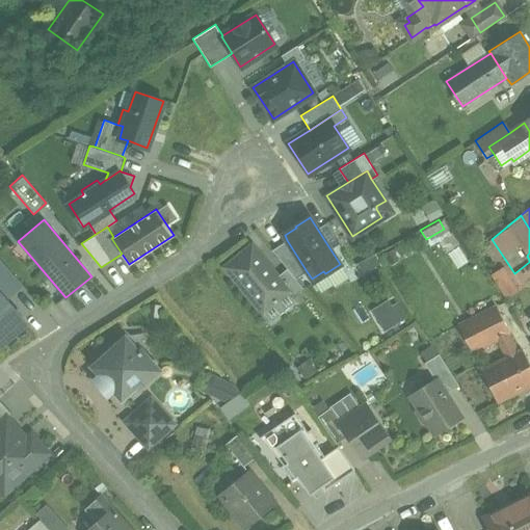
[(287,240),(271,249),(287,267),(295,277),(307,271),(287,240)]
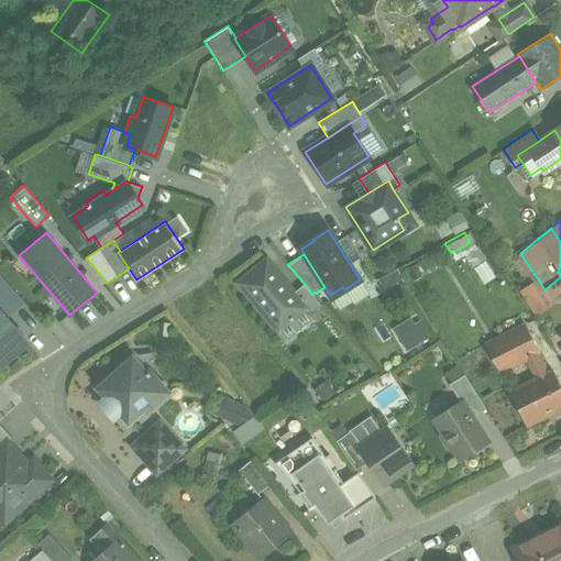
[(294,292),(266,260),(240,282),(278,329),(292,319),(292,320),(294,318),(294,317),(305,308),(306,307),(294,292)]
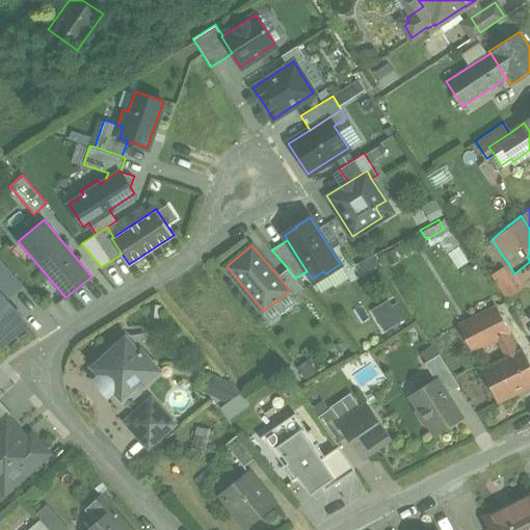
[(0,294),(4,299),(22,284),(0,260),(0,294)]
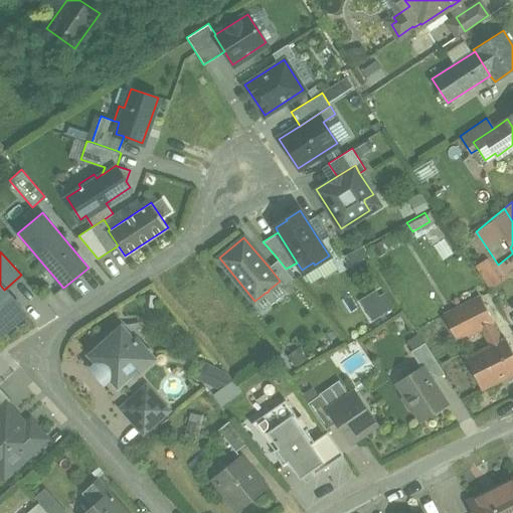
[(286,269),(278,259),(269,267),(280,281),(279,282),(283,287),(294,278),(286,269)]
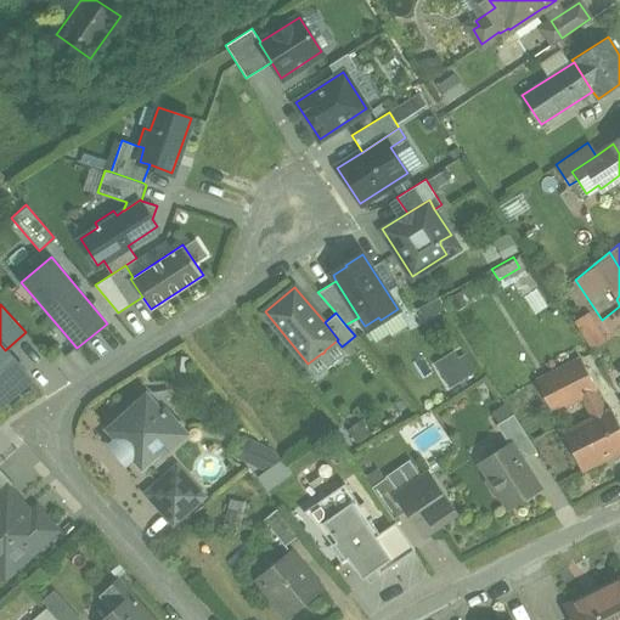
[(587,314),(575,321),(591,345),(603,338),(587,314)]
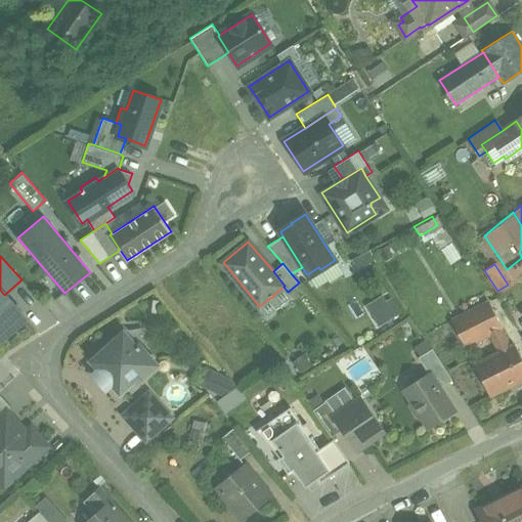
[(0,339),(1,340),(26,318),(4,295),(0,290),(0,339)]
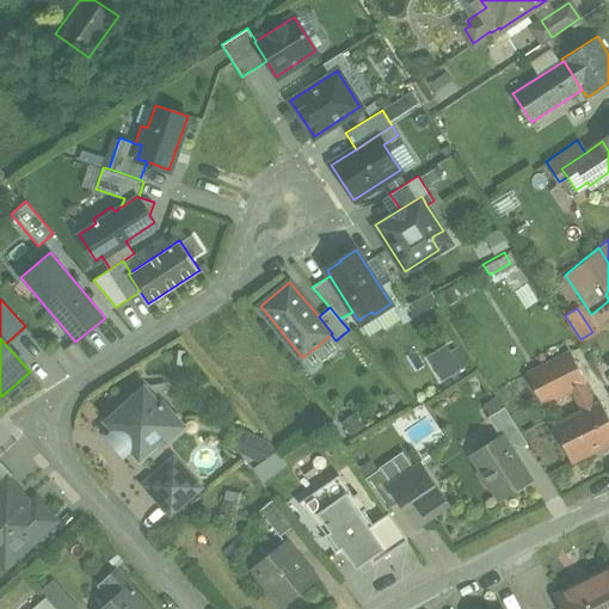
[(448,342),(423,351),(434,379),(459,368),(448,342)]
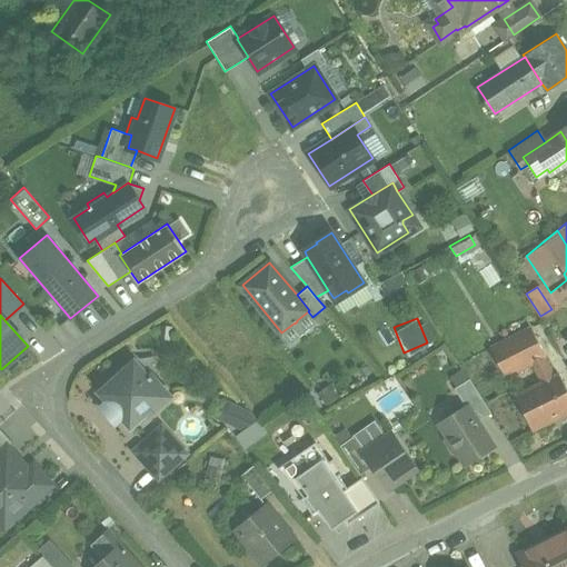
[(531,327),(490,347),(505,376),(531,362),(530,361),(545,355),(545,356),(546,355),(531,327)]
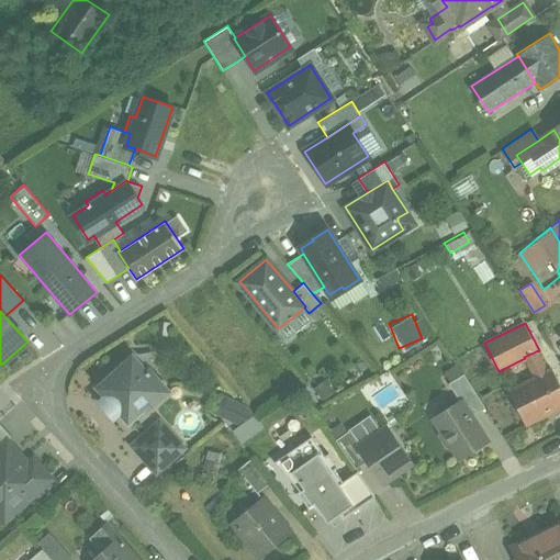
[(538,351),(538,350),(524,357),(525,358),(535,377),(508,390),(526,424),(559,406),(559,384),(552,368),(548,370),(538,351)]
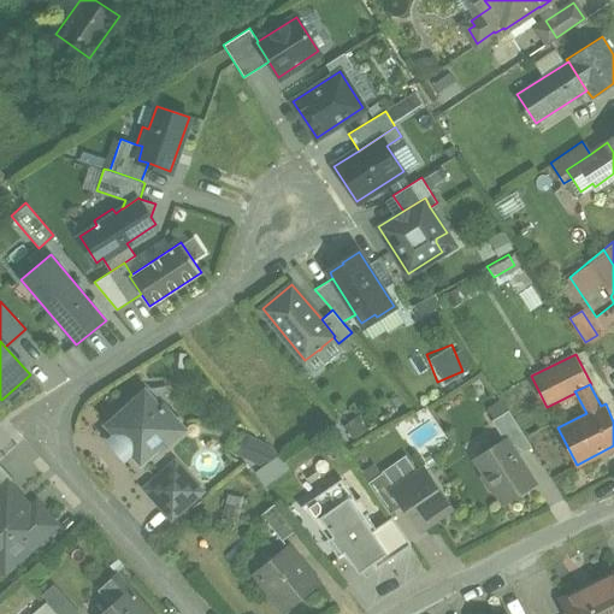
[(184,427),(146,385),(102,423),(141,466),(184,427)]
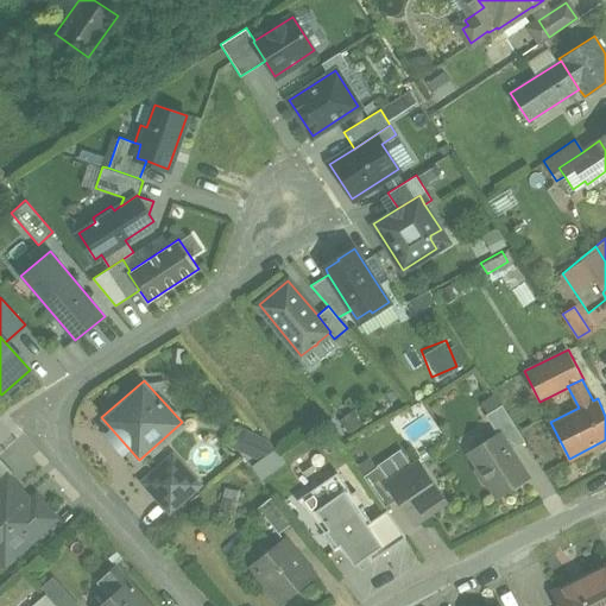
[(524,440),(502,404),(485,414),(498,434),(499,433),(510,449),(524,440)]
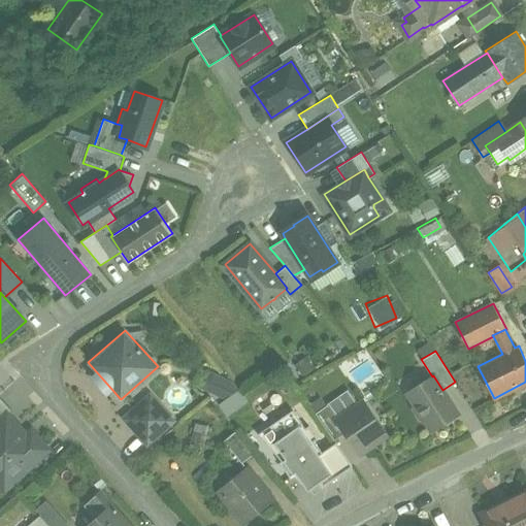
[(202,366),(192,384),(221,400),(231,384),(202,366)]
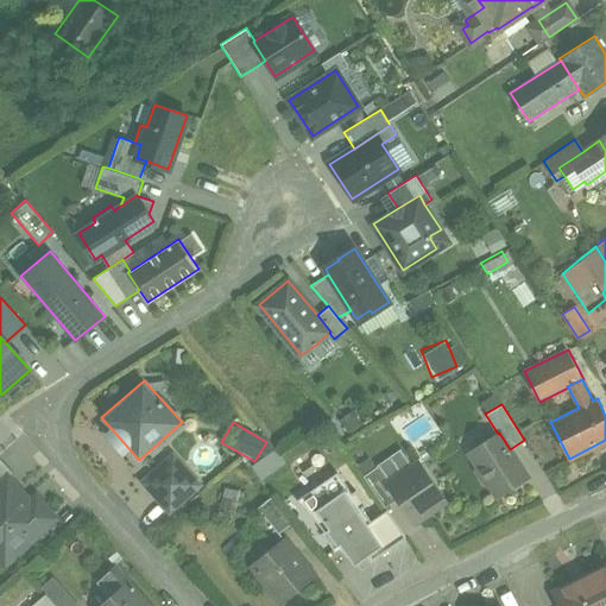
[(510,449),(499,433),(498,434),(471,452),(478,465),(477,469),(485,481),(490,483),(498,496),(526,477),(510,449)]
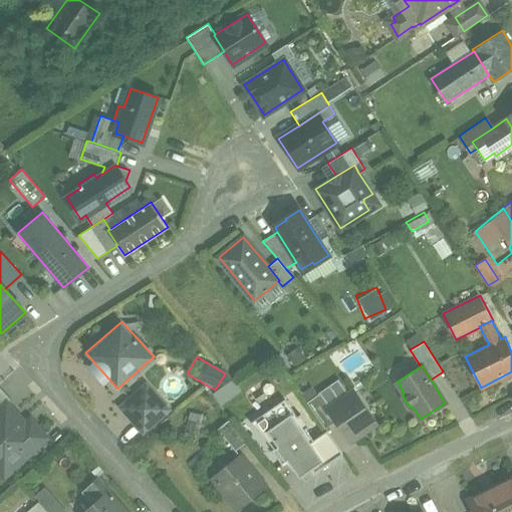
[(217,404),(235,389),(226,377),(208,394),(217,404)]
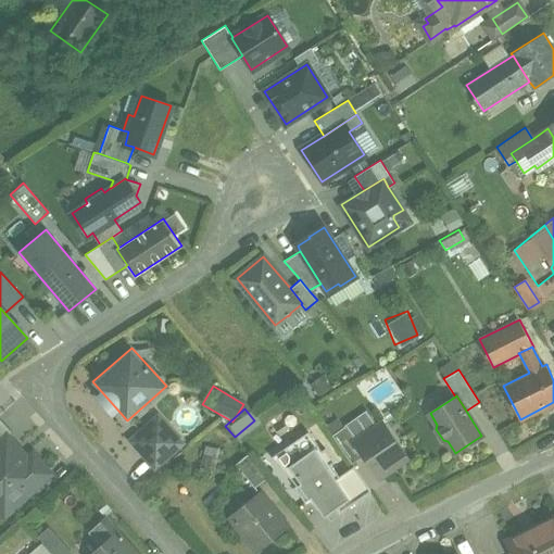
[(0,438),(8,431),(9,433),(13,430),(0,416),(0,438)]
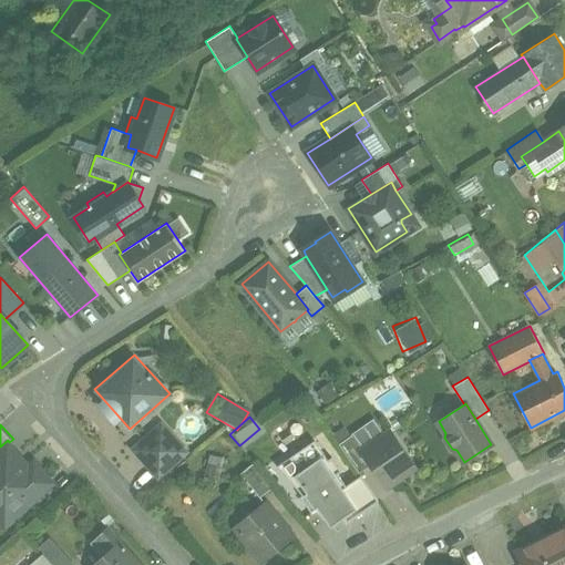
[(161,424),(134,449),(158,474),(185,451),(161,424)]
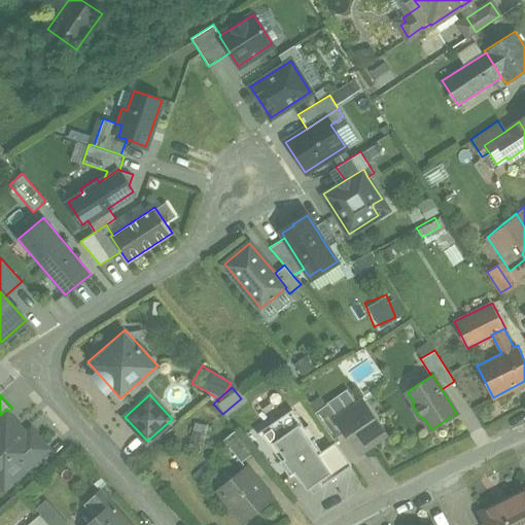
[(385,433),(362,400),(357,404),(352,404),(343,410),(342,415),(337,418),(336,418),(344,431),(358,452),(385,433)]
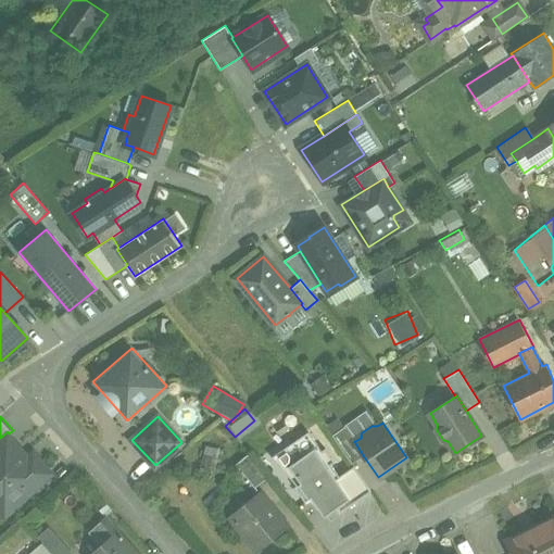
[(355,441),(344,426),(332,435),(352,463),(363,455),(354,441),(355,441)]
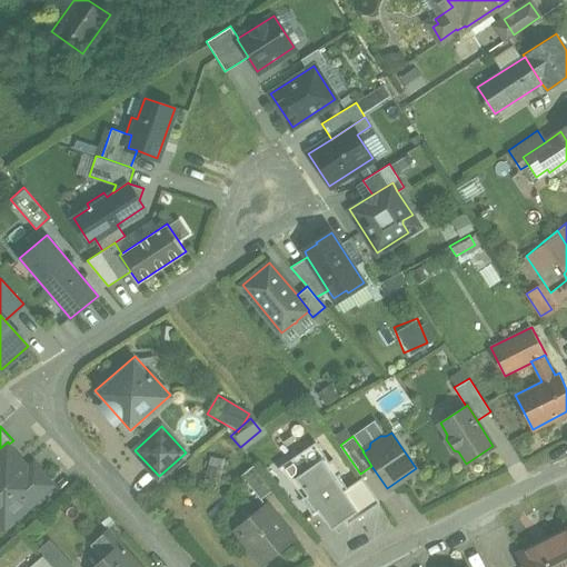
[(0,523),(5,528),(55,483),(31,457),(26,461),(9,444),(8,441),(0,448),(0,523)]
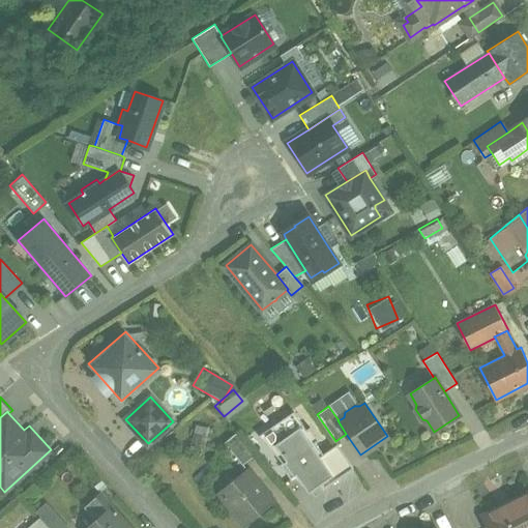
[(306,429),(294,411),(268,428),(279,442),(269,447),(283,463),(281,464),(290,478),(294,475),(309,492),(321,484),(336,473),(323,453),(315,442),(319,439),(310,427),(306,429)]
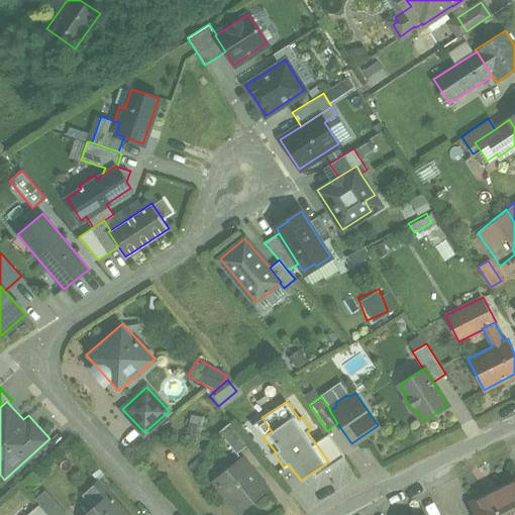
[(248,443),(230,421),(218,431),(236,452),(248,443)]
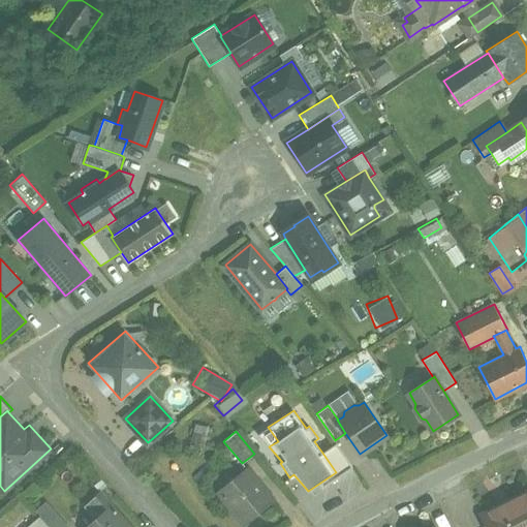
[(352,467),(336,443),(322,453),(336,472),(320,483),(323,487),(352,467)]
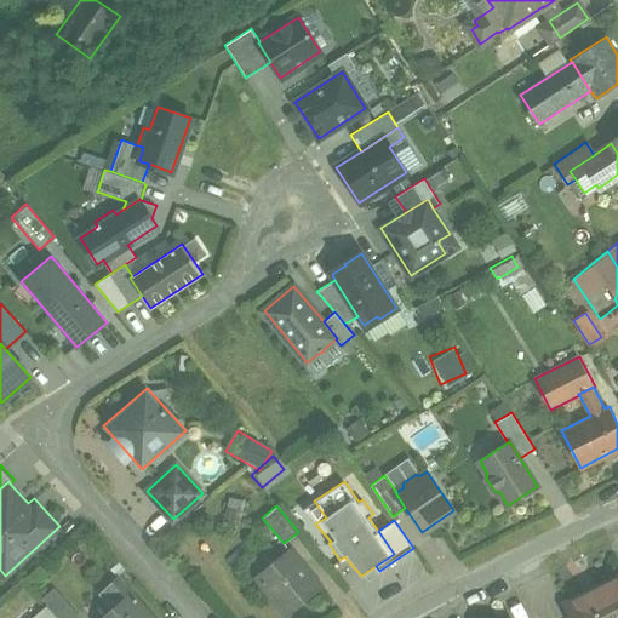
[(290,549),(261,572),(272,587),(268,590),(287,613),(321,587),(290,549)]
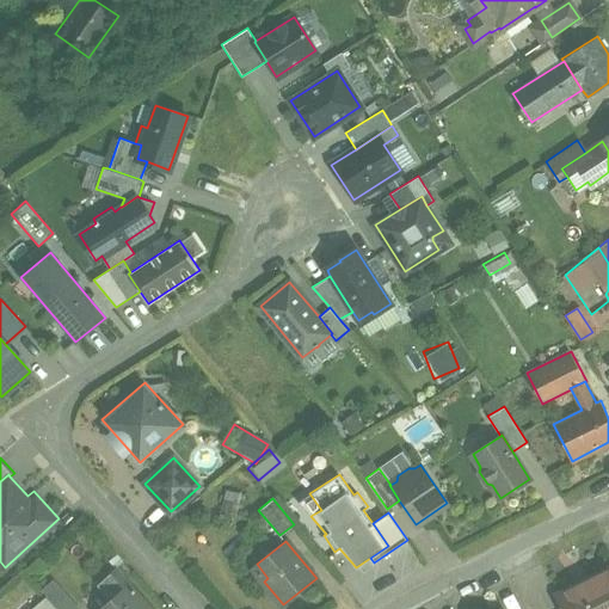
[(608,608),(608,566),(557,594),(564,608),(608,608)]
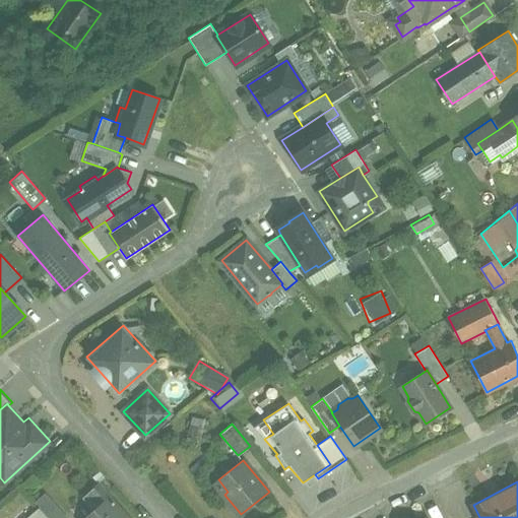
[(126,517),(96,484),(82,497),(94,510),(84,517),(126,517)]
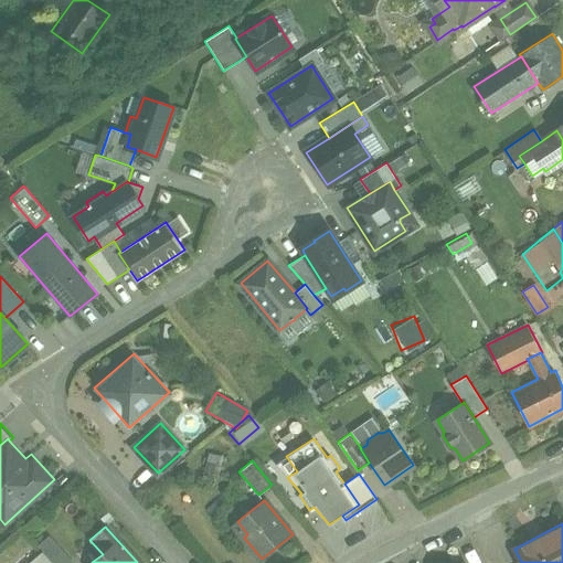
[(54,562),(42,549),(24,562),(54,562)]
